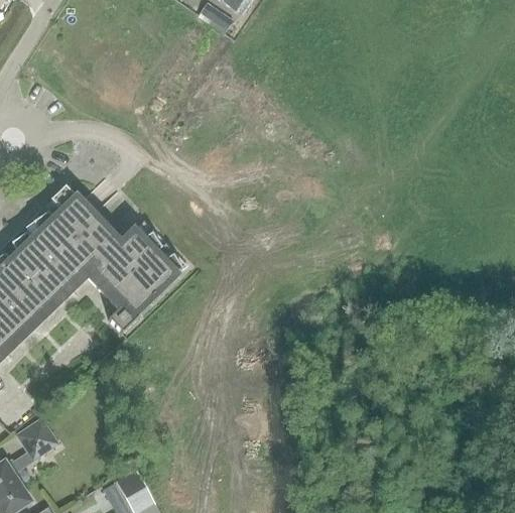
[(220,0),(242,14),(251,0),(220,0)]
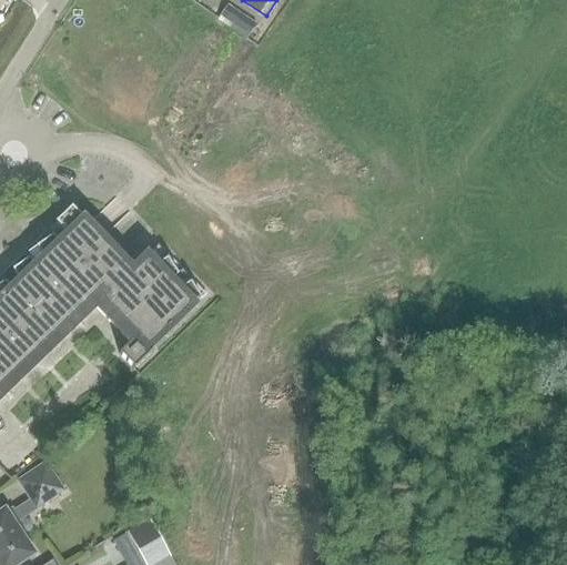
[(366,0),(371,9),(393,0),(366,0)]
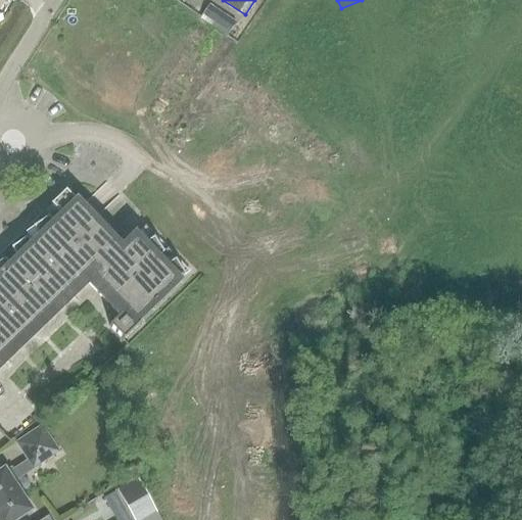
[(236,19),(208,2),(201,12),(229,31),(236,19)]
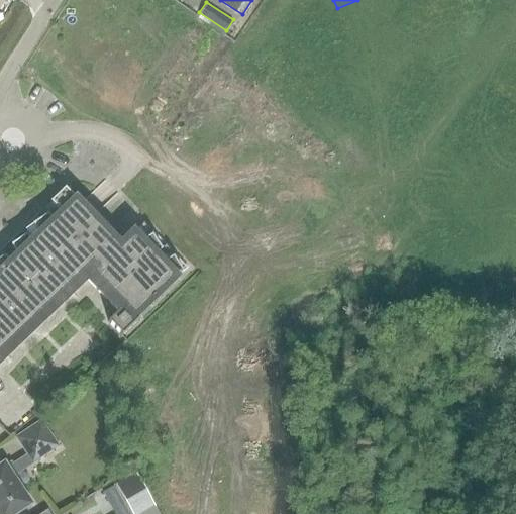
[(0,392),(5,387),(0,381),(0,362),(88,278),(119,310),(109,320),(122,334),(138,318),(136,316),(188,266),(144,220),(120,243),(65,186),(0,248),(0,392)]
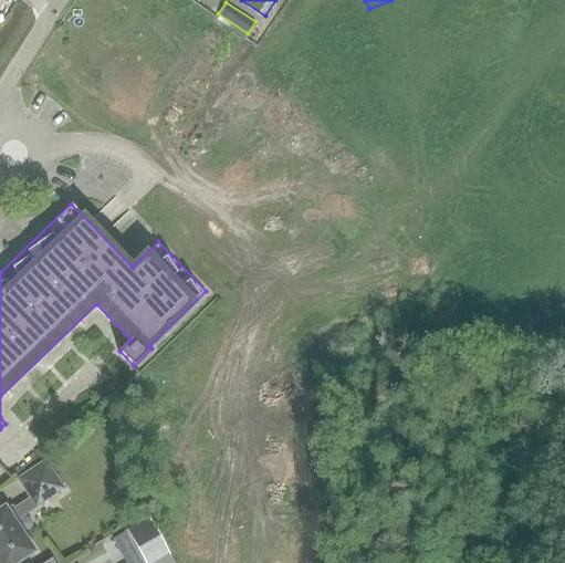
[(14,502),(7,508),(6,507),(0,510),(0,562),(16,562),(34,551),(14,520),(65,486),(46,457),(18,476),(31,496),(17,504),(14,502)]
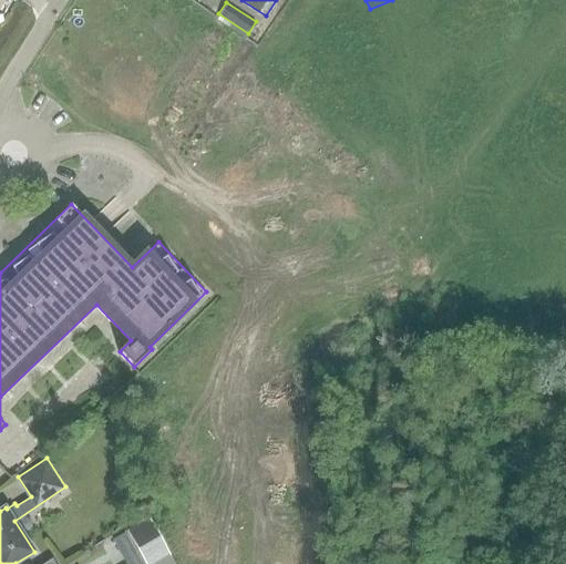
[(151,563),(171,553),(150,516),(127,529),(146,563),(151,563)]
